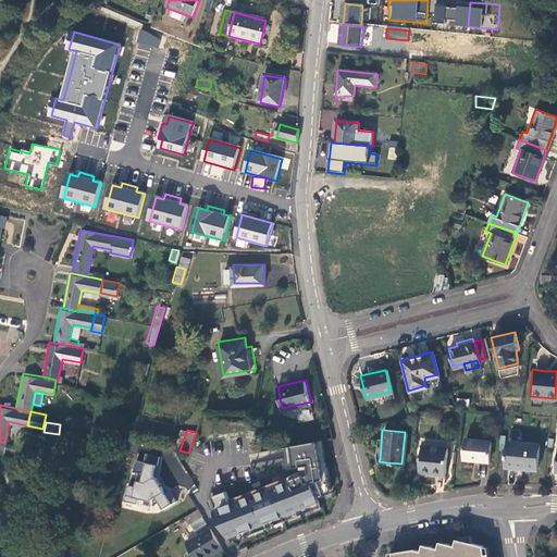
[(125,440),(120,437),(116,446),(123,448),(125,440)]
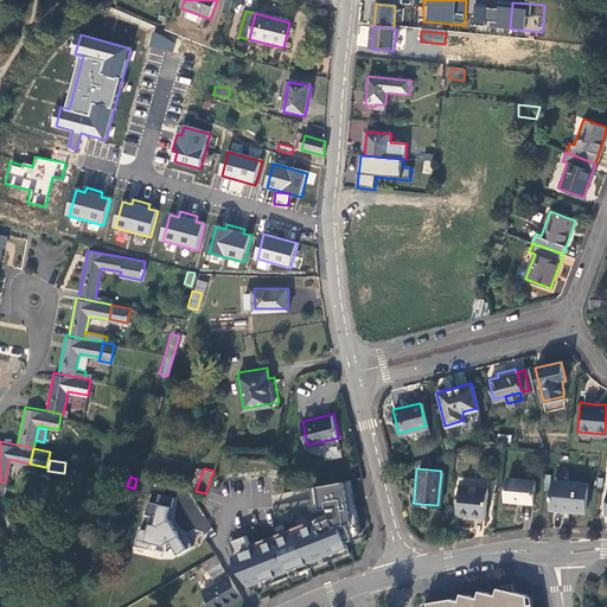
[(532,479),(505,477),(503,498),(531,502),(532,479)]
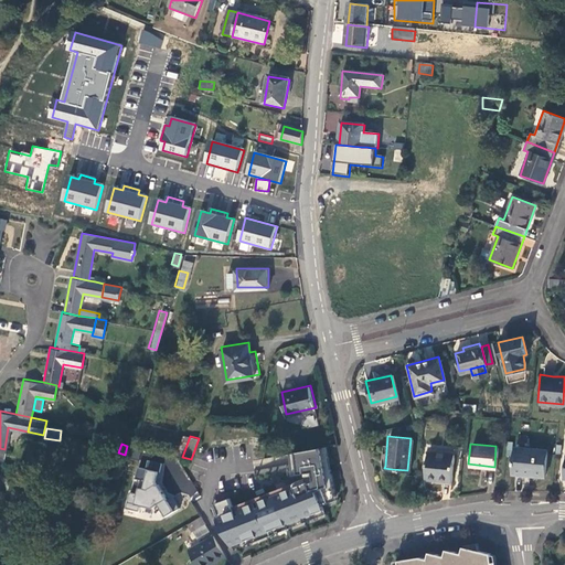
[(544,449),(513,446),(511,471),(542,475),(544,449)]
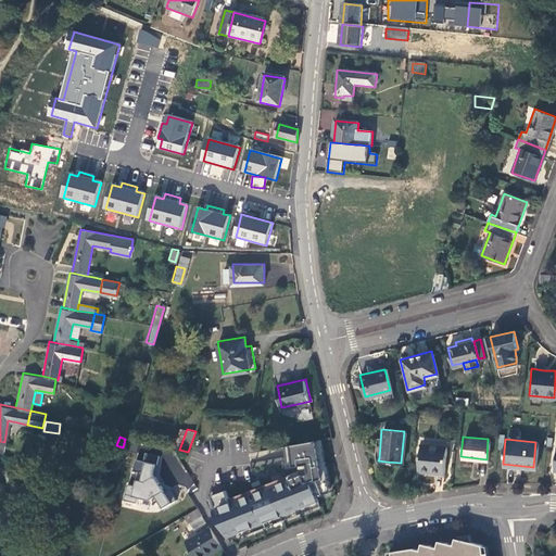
[(301,465),(302,469),(229,496),(227,489),(213,495),(218,505),(213,507),(231,538),(323,498),(318,493),(333,487),(330,464),(327,465),(324,440),(286,445),(287,454),(283,455),(285,466),(301,465)]
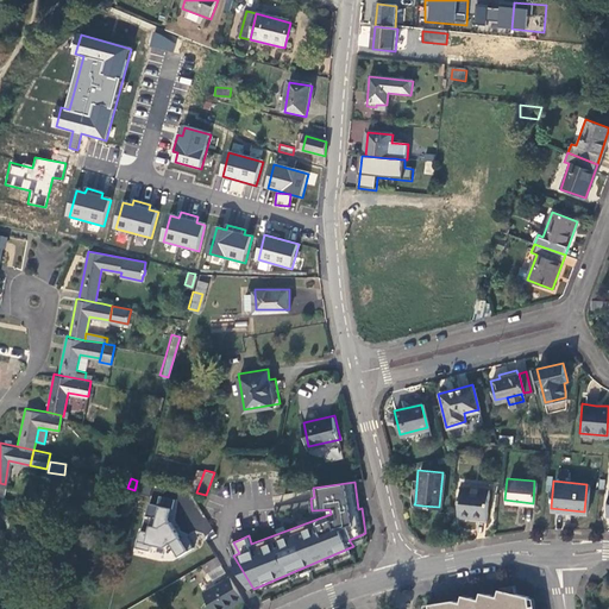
[(459,485),(457,514),(484,518),(487,489),(459,485)]
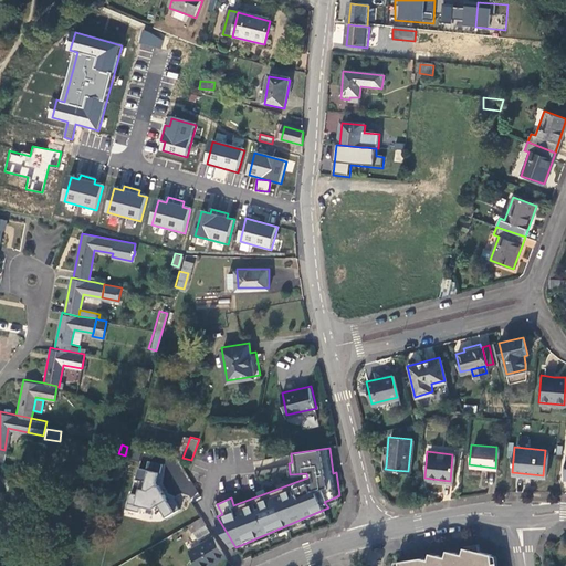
[(121,460),(106,454),(102,469),(115,473),(121,460)]
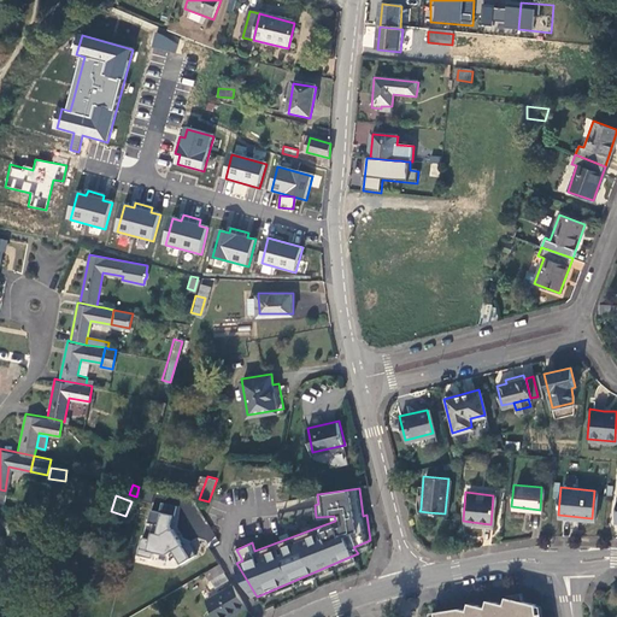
[(174,528),(178,504),(163,500),(159,512),(152,509),(150,522),(156,524),(152,540),(144,536),(140,553),(153,557),(156,551),(168,554),(175,548),(183,563),(198,553),(191,541),(184,545),(174,528)]
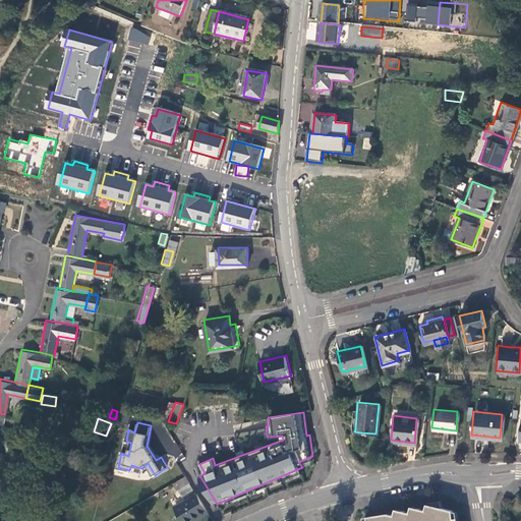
[(181,487),(191,481),(186,475),(177,480),(181,487)]
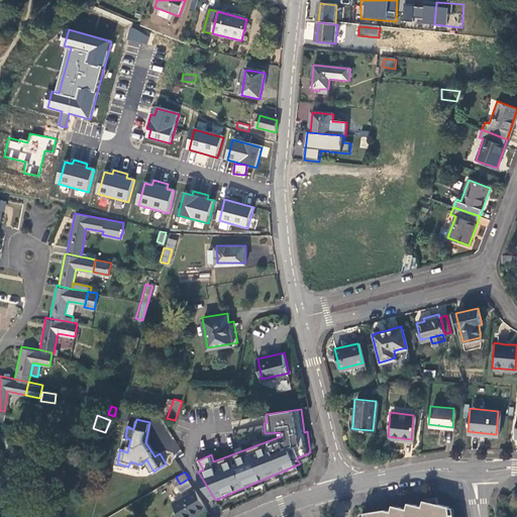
[(183,516),(190,516),(208,507),(197,490),(175,502),(183,516)]
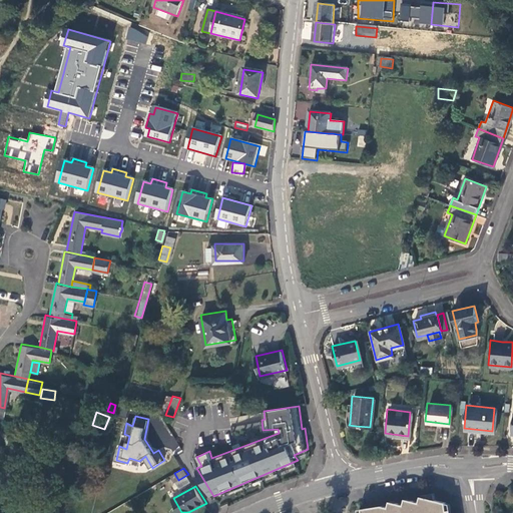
[(381,504),(362,507),(362,512),(450,512),(450,508),(446,509),(445,501),(420,495),(418,501),(405,497),(403,503),(389,500),(388,506),(381,504)]
